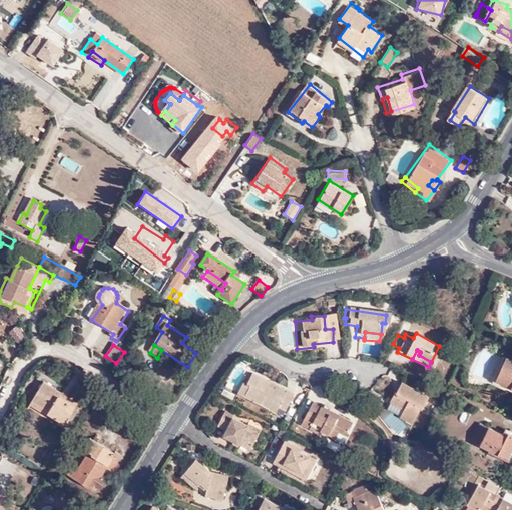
[(511,386),(511,351),(496,379),(511,386)]
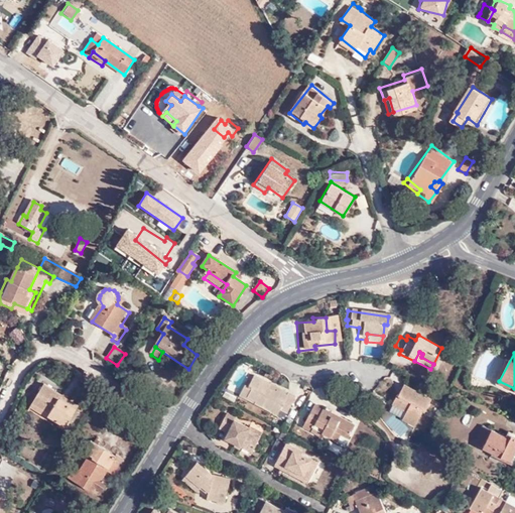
[(252,400),(251,404),(280,420),(292,396),(251,375),(246,386),(241,394),(252,400)]
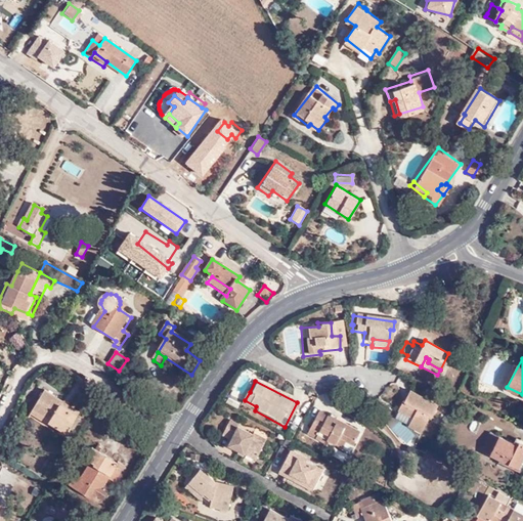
[(59,402),(62,399),(48,388),(40,399),(37,397),(30,406),(51,421),(50,422),(66,433),(78,416),(70,409),(59,402)]
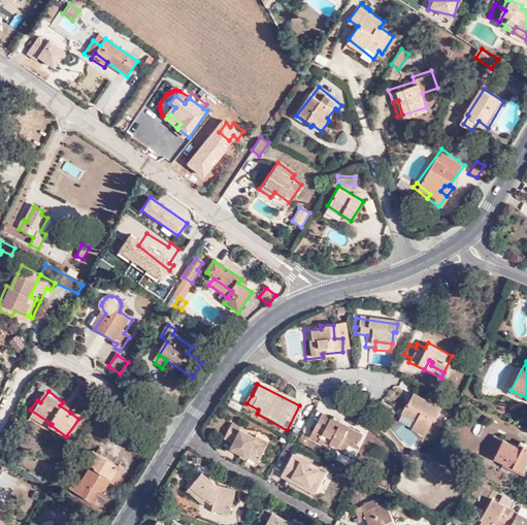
[(240,405),(257,414),(258,409),(246,403),(252,395),(246,393),(240,405)]
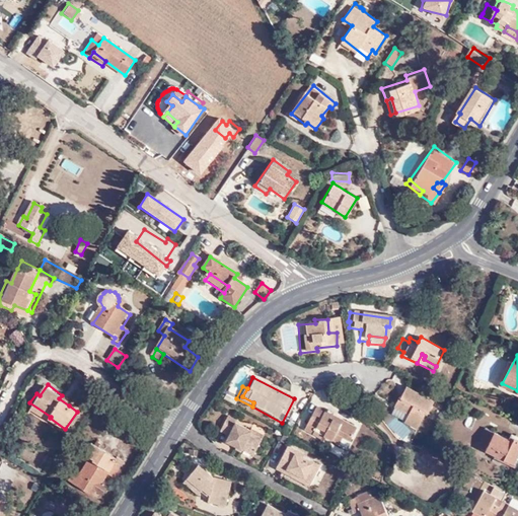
[(438,409),(439,406),(403,386),(398,397),(396,395),(388,413),(400,420),(402,422),(414,428),(422,412),(425,413),(429,404),(438,409)]
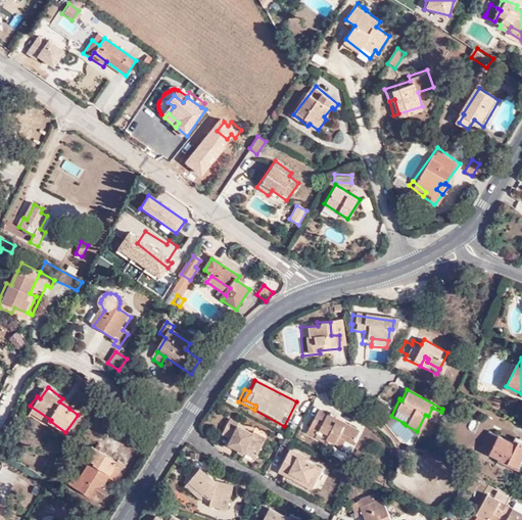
[(73,405),(62,398),(59,402),(69,409),(73,405)]
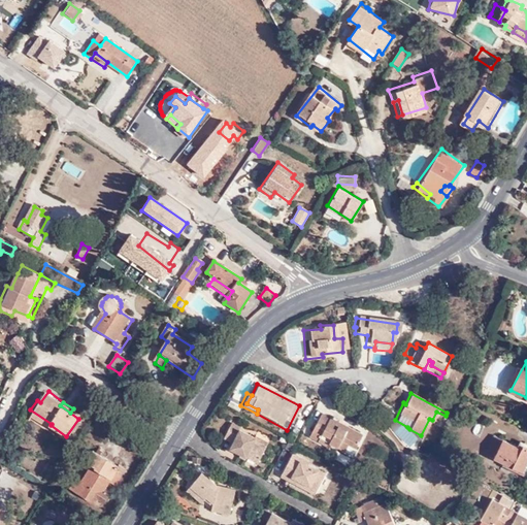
[(318,440),(326,445),(335,450),(338,444),(346,447),(342,454),(350,457),(359,435),(347,429),(346,432),(334,427),(336,424),(319,416),(315,424),(306,420),(300,434),(307,438),(307,439),(316,445),(318,440)]
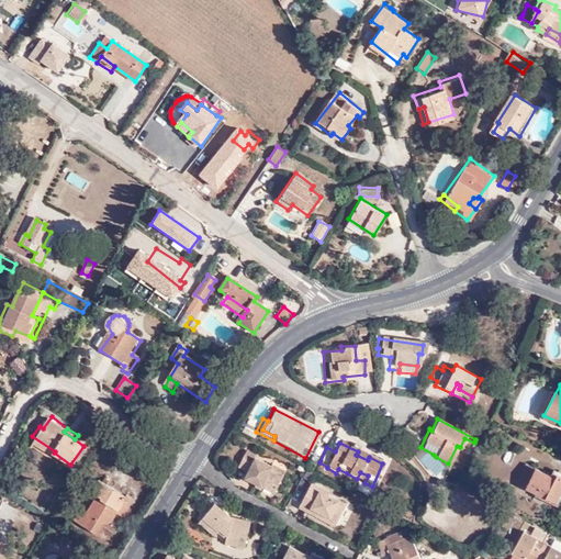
[(242,481),(253,487),(259,490),(272,496),(282,476),(253,461),(254,458),(244,454),(236,469),(245,474),(242,481)]
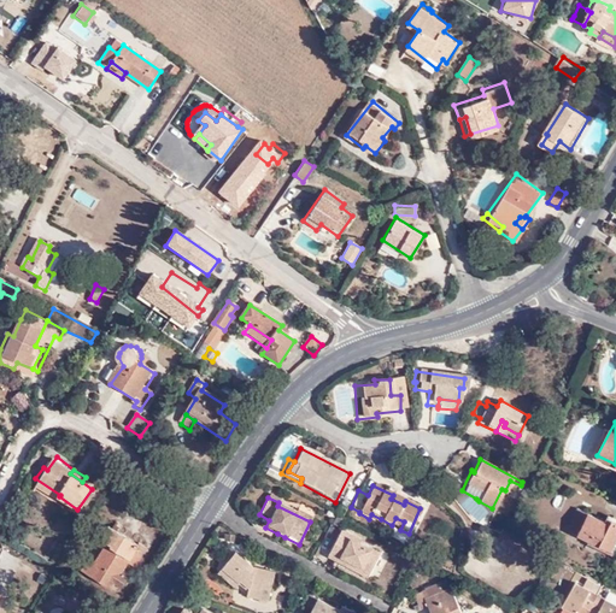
[(171,518),(156,507),(150,516),(166,526),(171,518)]
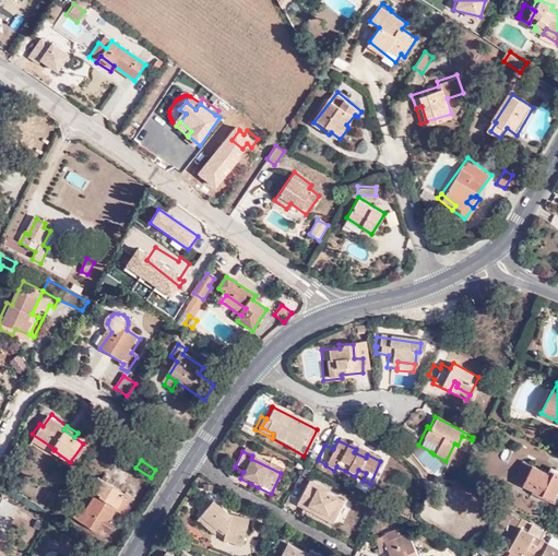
[(549,498),(557,481),(557,475),(547,470),(545,473),(526,463),(517,481),(530,488),(549,498)]
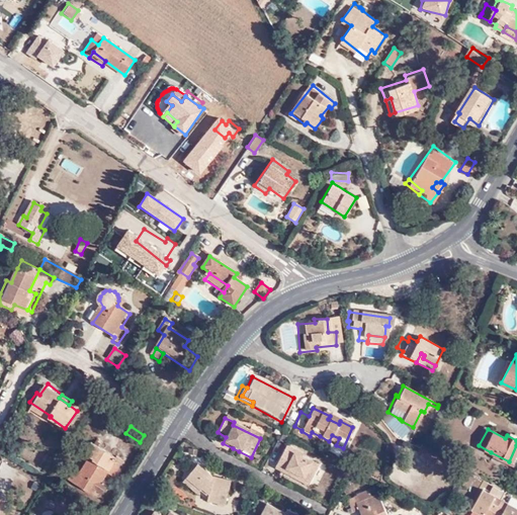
[(332,435),(329,441),(336,445),(339,438),(332,435)]
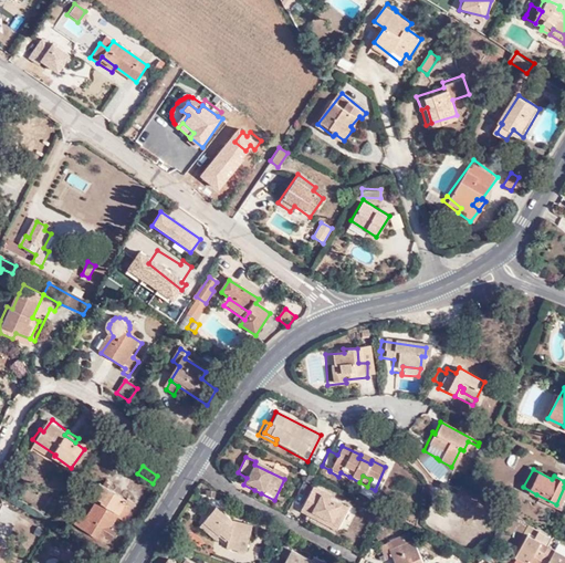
[(501,499),(505,491),(493,483),(488,491),(501,499)]
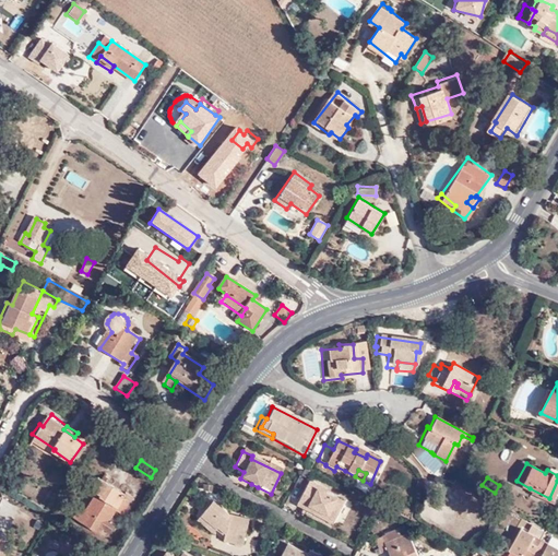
[(113,515),(119,520),(125,523),(135,504),(128,498),(127,501),(101,484),(93,496),(99,499),(104,503),(91,522),(86,520),(80,516),(74,523),(107,544),(108,542),(111,544),(118,531),(114,528),(106,523),(113,515)]
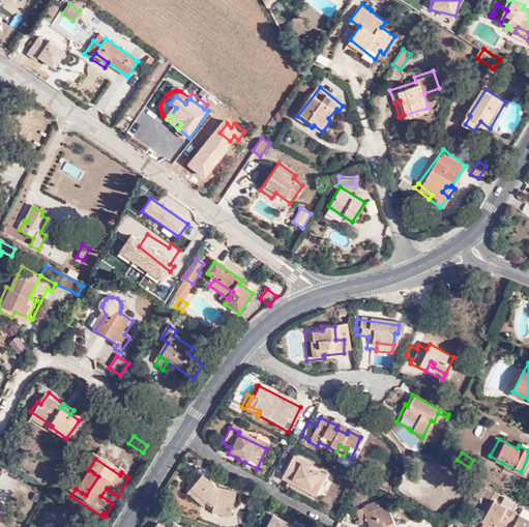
[(299,487),(316,495),(324,479),(306,469),(307,467),(291,459),(278,481),(297,491),(299,487)]
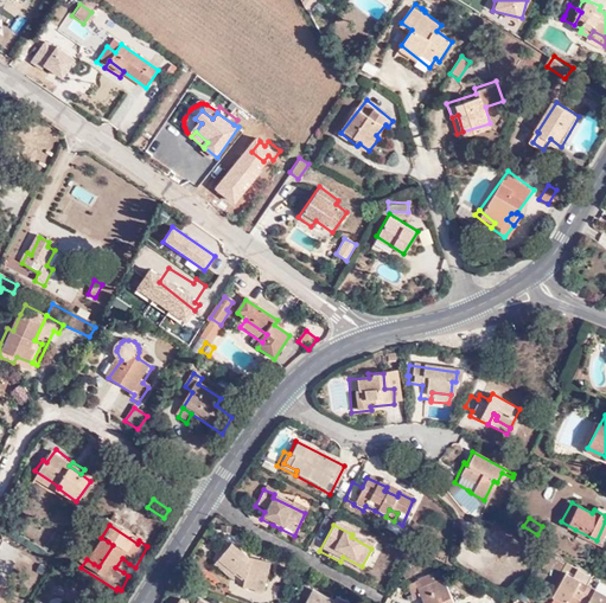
[(603,544),(597,540),(575,530),(573,534),(600,549),(603,544)]
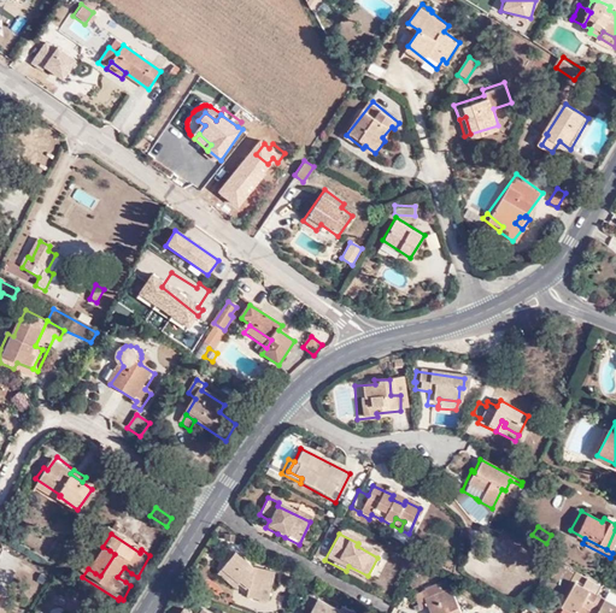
[(115,554),(110,550),(95,573),(100,576),(115,554)]
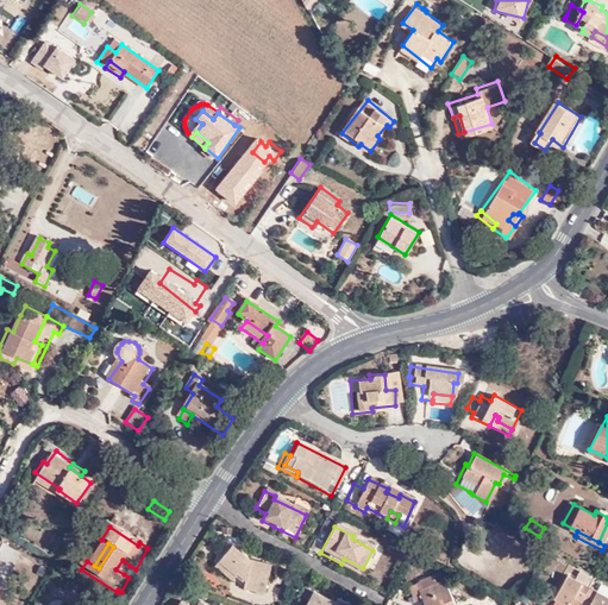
[(252,562),(233,546),(217,562),(236,578),(238,575),(245,581),(244,591),(264,596),(271,566),(252,562)]
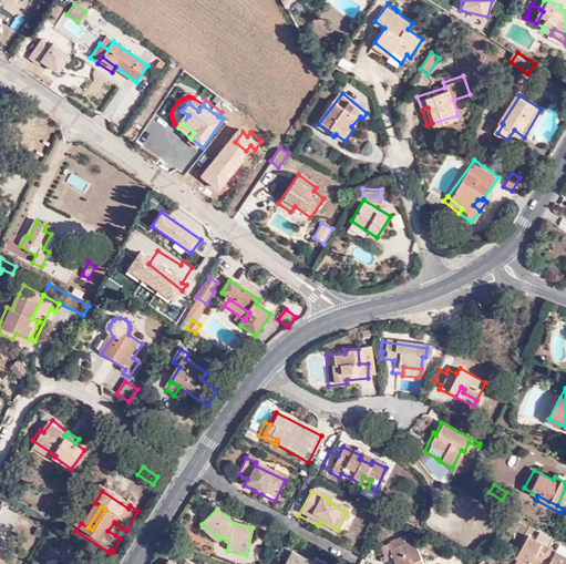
[(336,534),(338,530),(320,521),(318,525),(336,534)]
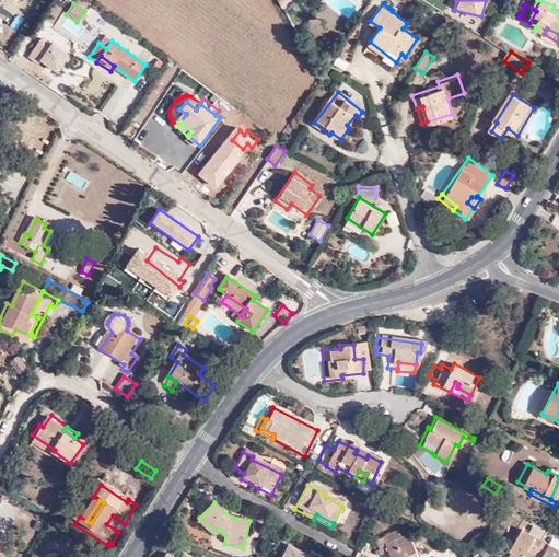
[(114,529),(119,521),(113,515),(106,524),(114,529)]
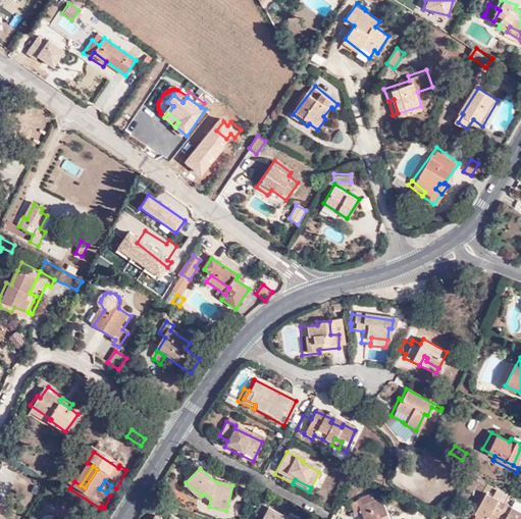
[(511,497),(492,486),(486,496),(506,506),(511,497)]
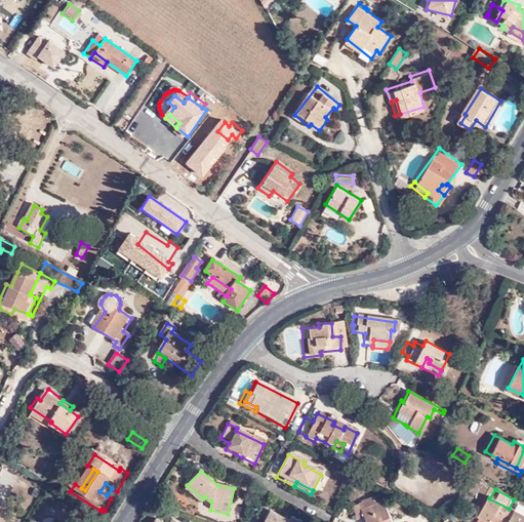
[(374,505),(371,497),(348,507),(354,521),(360,518),(361,521),(396,521),(392,513),(388,515),(381,502),(374,505)]
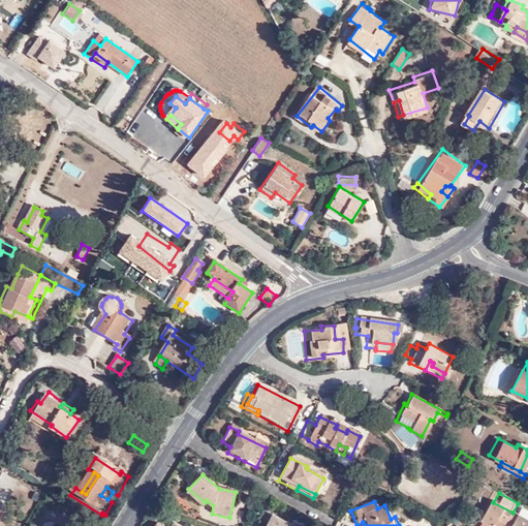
[(493,502),(483,521),(490,525),(498,525),(500,520),(506,524),(513,513),(493,502)]
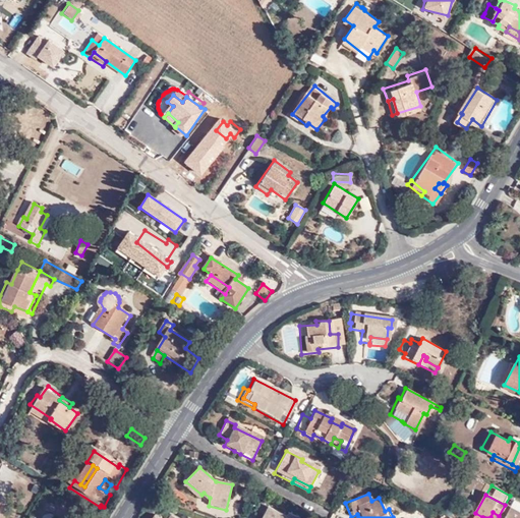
[(265,515),(269,507),(263,503),(257,512),(265,515)]
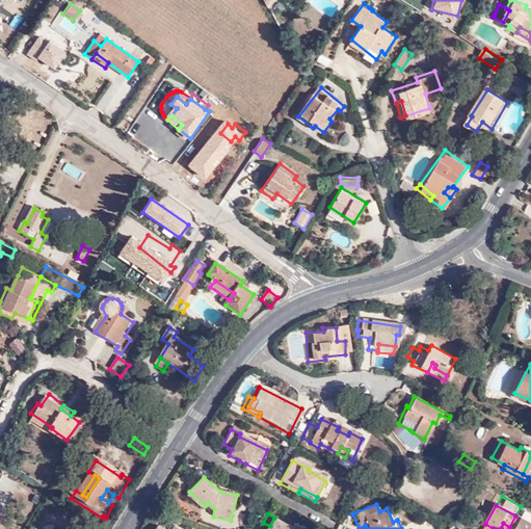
[(530,528),(530,523),(524,520),(515,516),(509,527),(508,528),(530,528)]
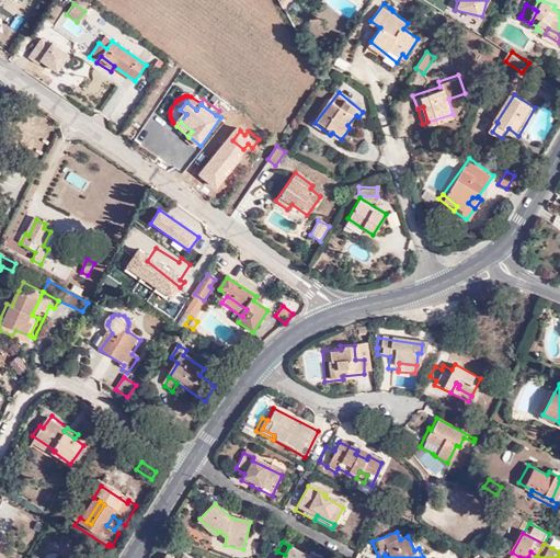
[(321,557),(312,553),(309,557),(289,546),(285,555),(283,557),(321,557)]
